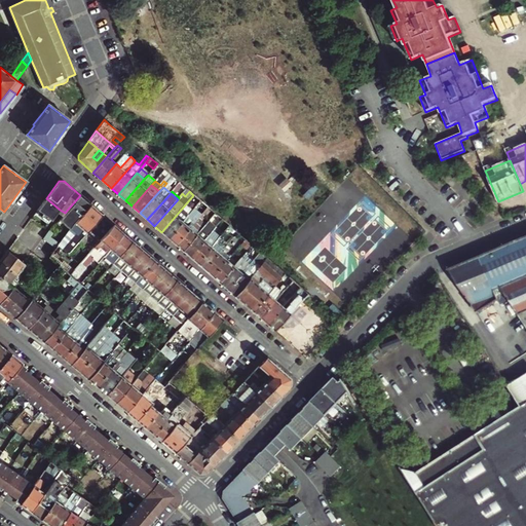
[(65,213),(76,222),(91,204),(80,195),(65,213)]
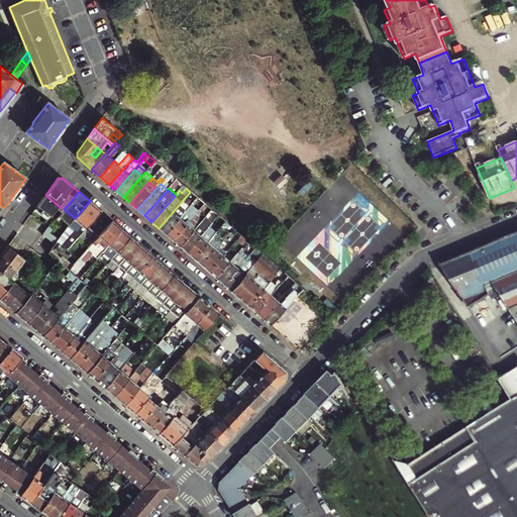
[(37,204),(52,216),(59,206),(45,195),(37,204)]
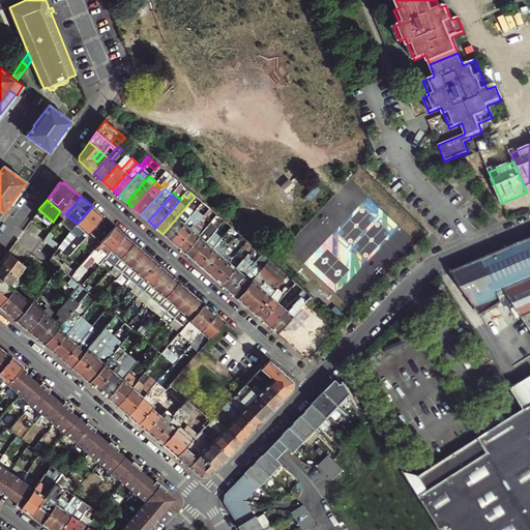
[(89,233),(98,241),(113,225),(92,206),(77,224),(71,229),(58,246),(69,256),(89,233)]
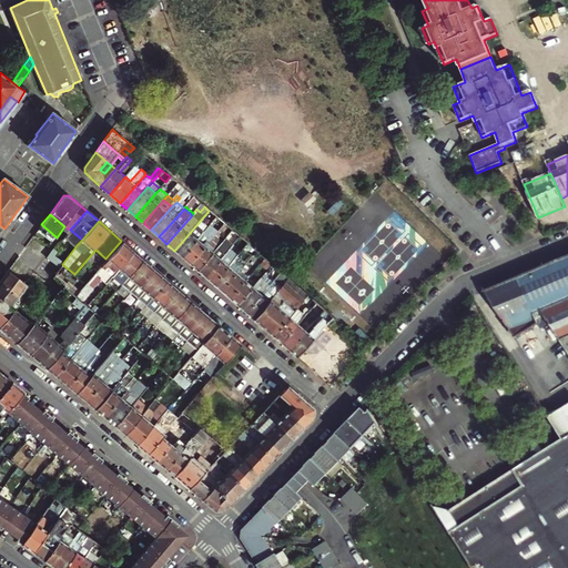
[(57,237),(61,241),(70,230),(64,226),(57,237)]
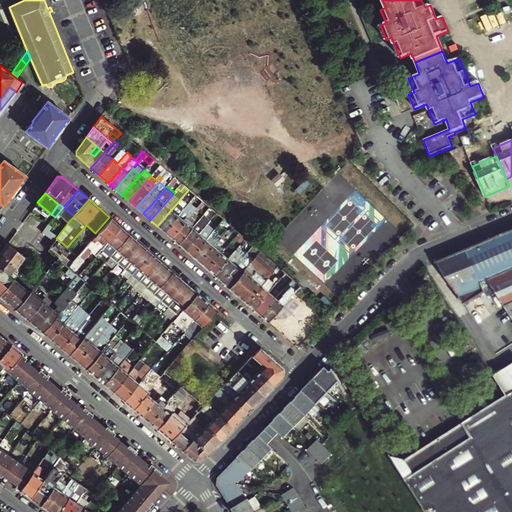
[(164,232),(183,210),(176,204),(157,226),(164,232)]
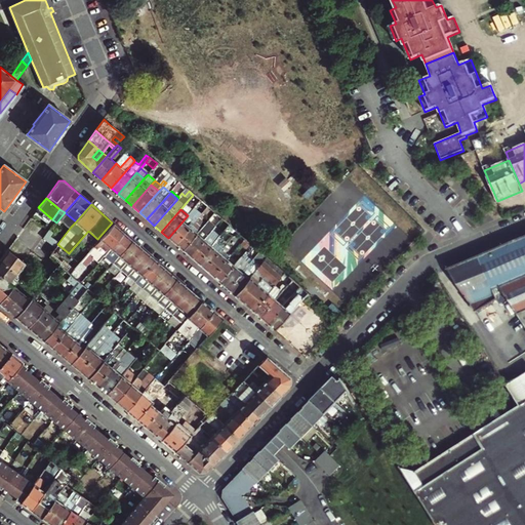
[(183,250),(202,228),(206,224),(201,219),(205,214),(202,212),(196,219),(175,244),(183,250)]
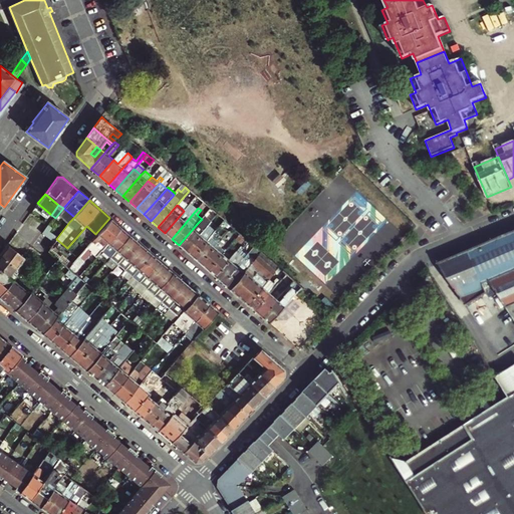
[(172,239),(192,215),(190,213),(188,215),(184,211),(165,233),(172,239)]
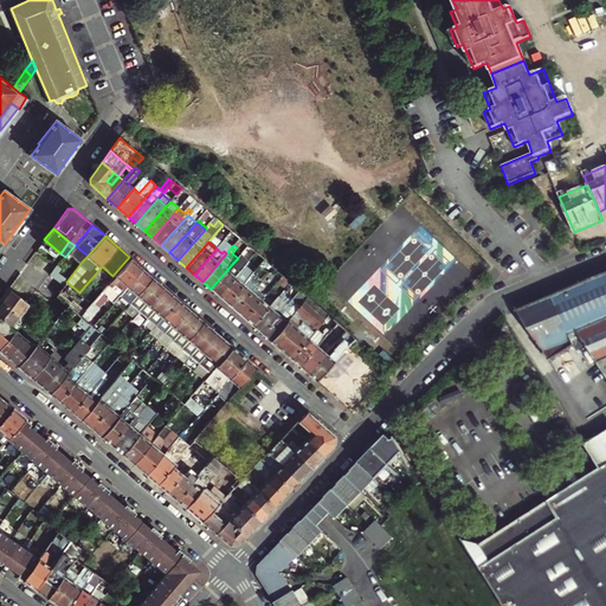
[(219,296),(242,270),(249,262),(245,258),(238,268),(233,263),(211,289),(219,296)]
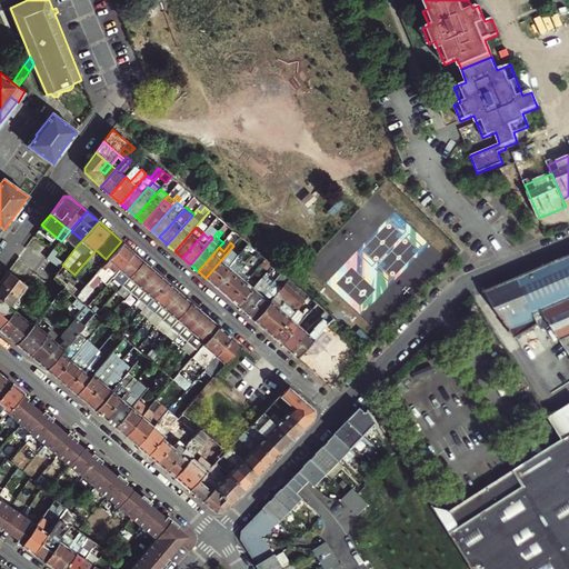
[(109,260),(111,262),(127,246),(123,243),(109,260)]
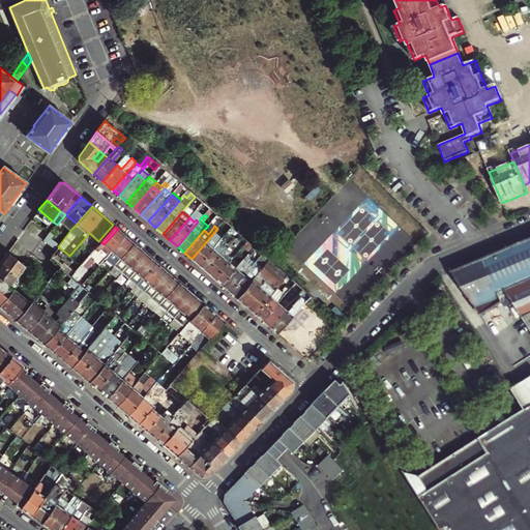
[(235,237),(238,234),(231,228),(225,235),(228,237),(231,234),(235,237)]
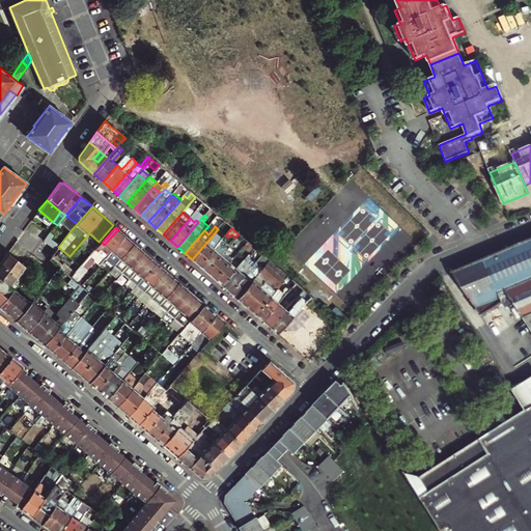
[(106,258),(124,235),(118,229),(104,245),(101,249),(105,253),(103,256),(106,258)]
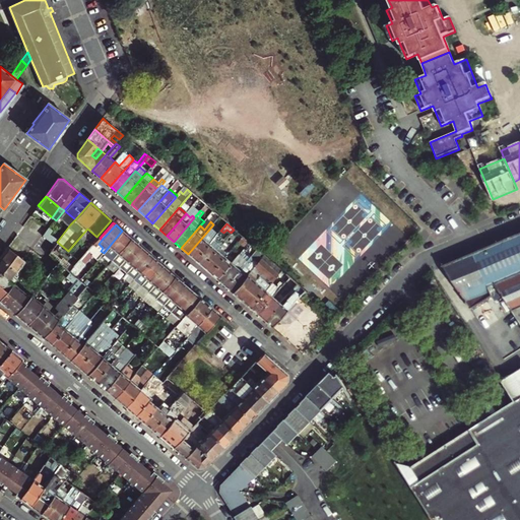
[(48,228),(44,235),(56,242),(60,234),(48,228)]
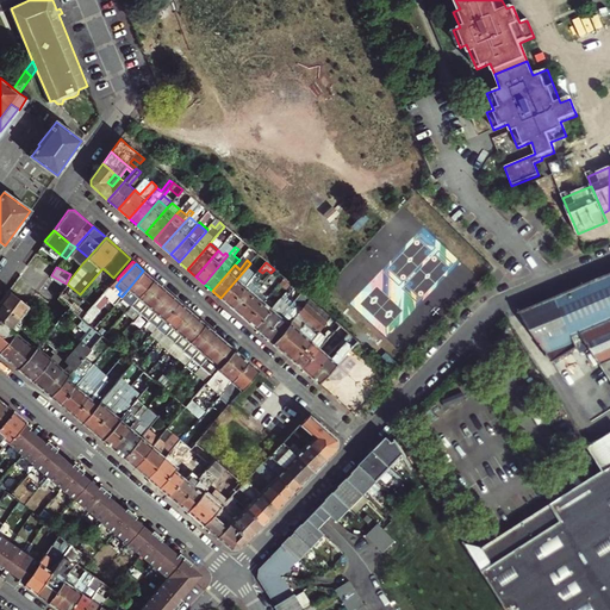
[(138,298),(154,279),(143,271),(122,297),(131,305),(138,298)]
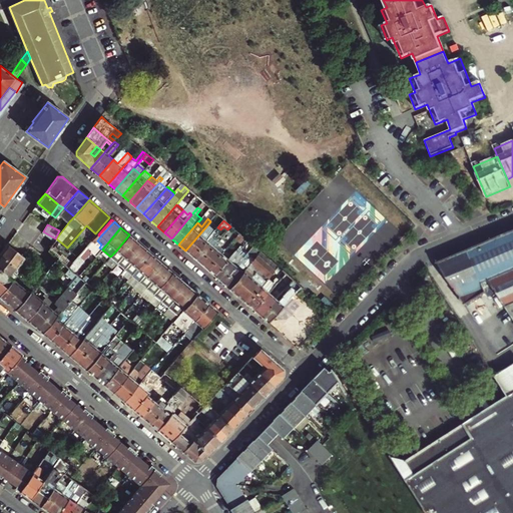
[(192,257),(213,231),(211,230),(209,232),(204,228),(185,250),(192,257)]
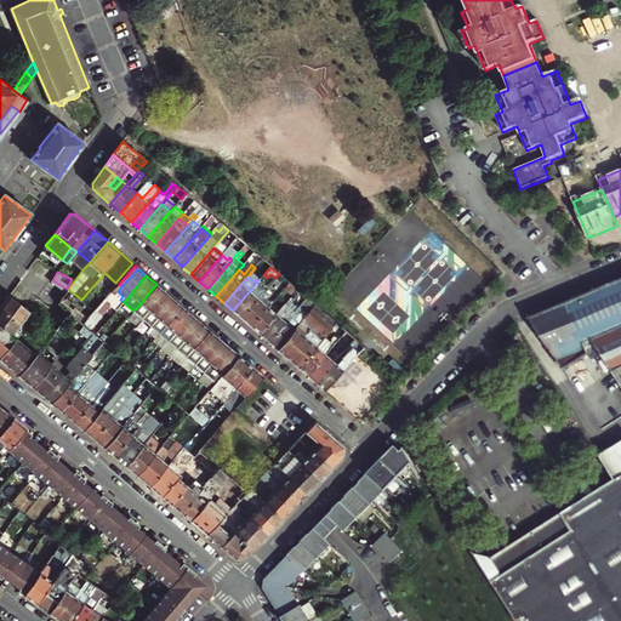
[(620,279),(568,302),(582,334),(586,342),(593,339),(614,371),(620,366),(620,279)]
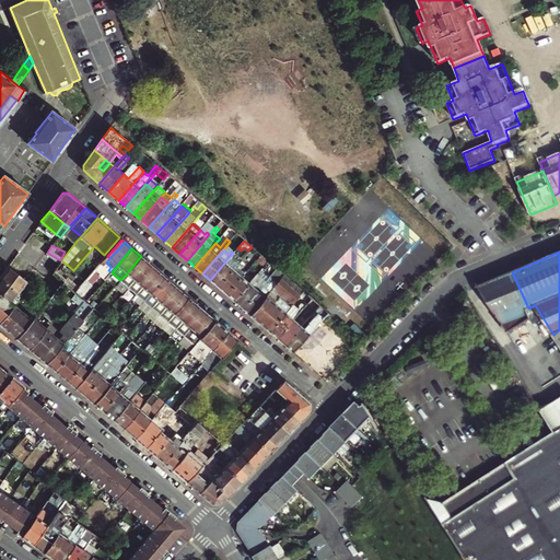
[(218,287),(241,260),(233,253),(210,280),(218,287)]
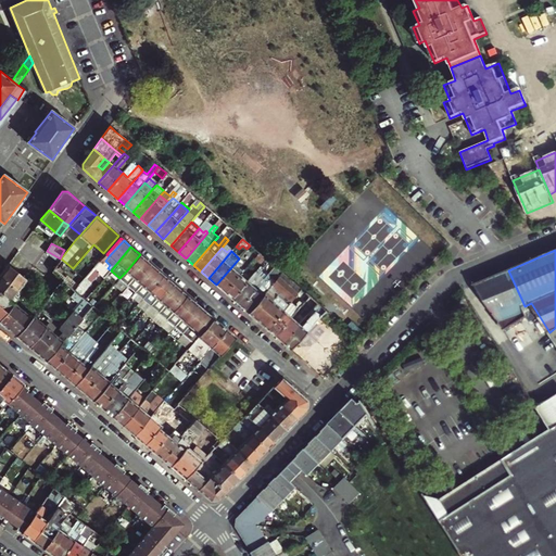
[(262,265),(266,260),(258,252),(253,257),(262,265)]
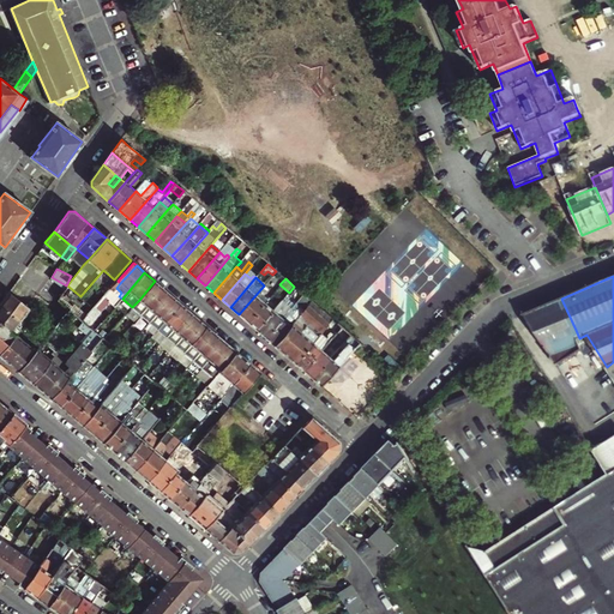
[(148,307),(163,288),(155,281),(139,300),(140,301),(143,304),(139,308),(140,309),(137,312),(140,314),(148,307)]
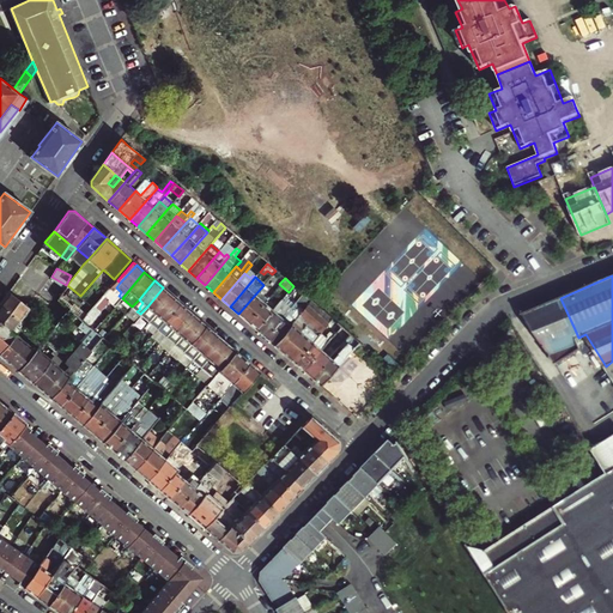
[(247,321),(263,302),(272,292),(263,285),(238,314),(247,321)]
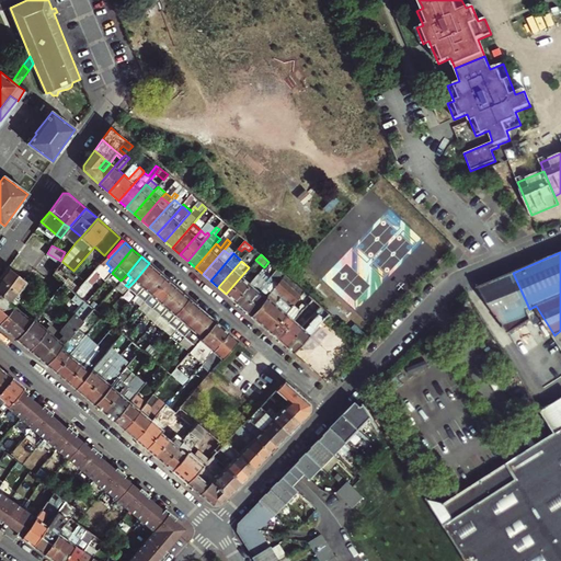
[(142,287),(157,271),(149,263),(135,281),(142,287)]
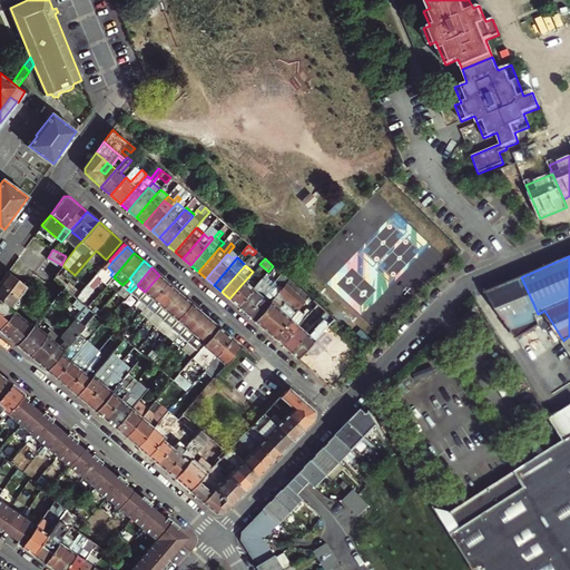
[(26,288),(27,286),(16,276),(9,271),(7,273),(26,288)]
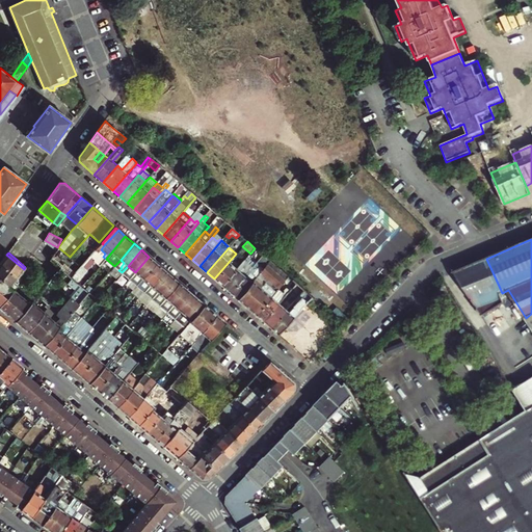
[(231,293),(250,270),(255,266),(260,259),(263,256),(260,253),(248,265),(244,261),(222,286),(231,293)]
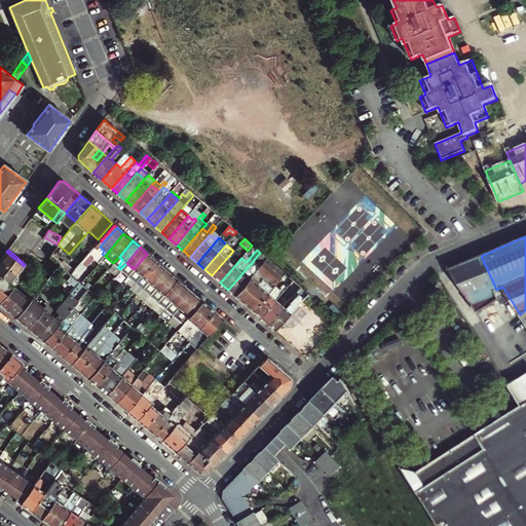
[(26,278),(31,272),(24,266),(6,252),(0,260),(0,262),(6,268),(15,276),(20,279),(27,286),(29,288),(30,286),(29,284),(30,283),(26,278)]
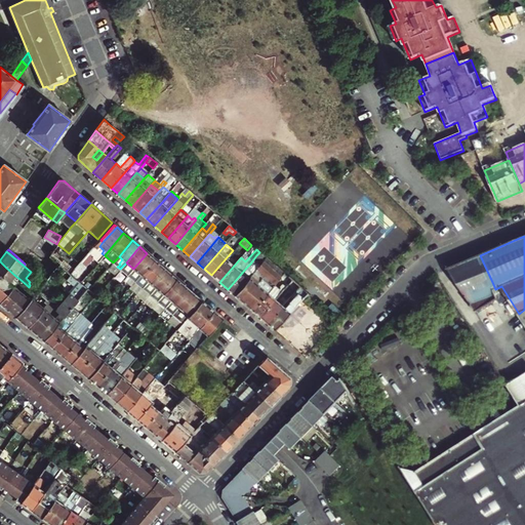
[(264,261),(267,258),(259,252),(256,255),(264,261)]
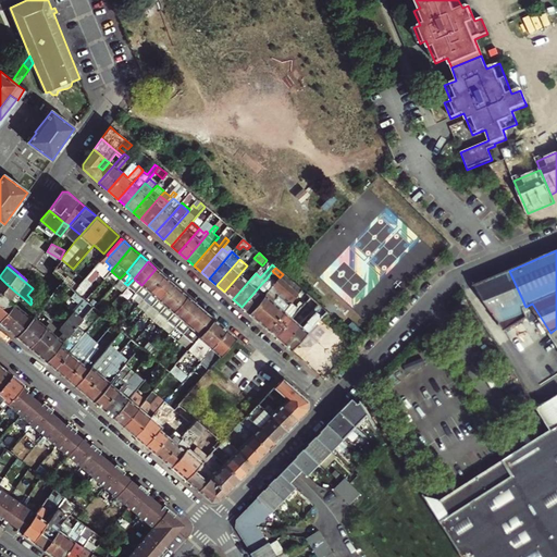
[(150,293),(157,285),(164,275),(156,269),(141,285),(144,287),(146,288),(141,293),(143,294),(140,297),(144,299),(150,293)]
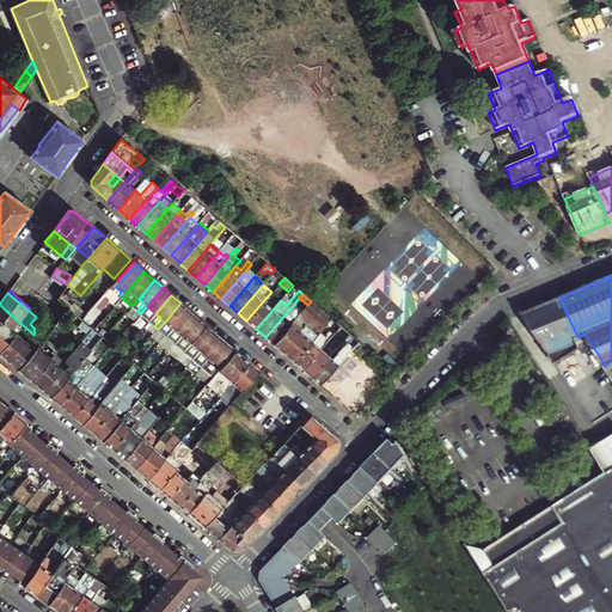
[(256,329),(281,300),(277,297),(275,299),(274,298),(267,305),(263,301),(246,320),(256,329)]
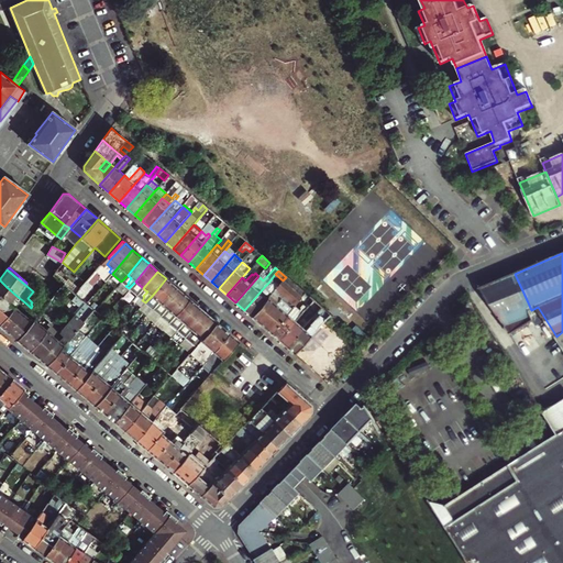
[(510,334),(534,319),(531,310),(528,302),(515,274),(481,288),(510,334)]
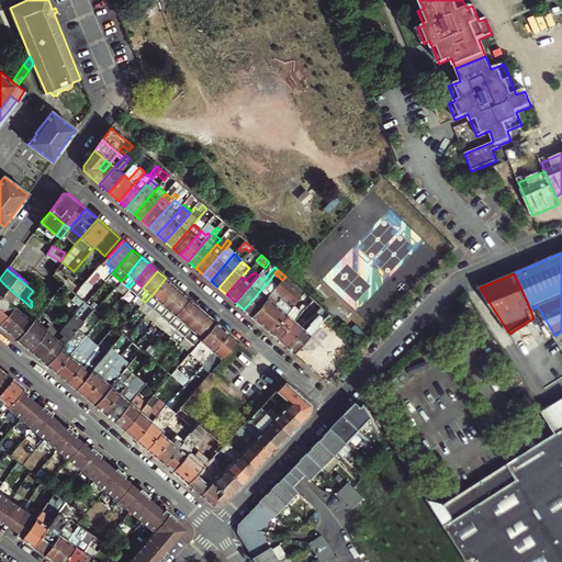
[(270,333),(305,293),(295,284),(285,277),(282,280),(276,288),(272,292),(251,316),(270,333)]
